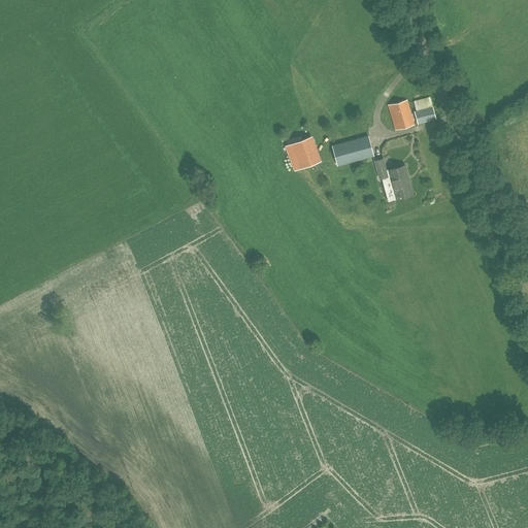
[(415,125),(407,99),(389,105),(397,130),(415,125)]
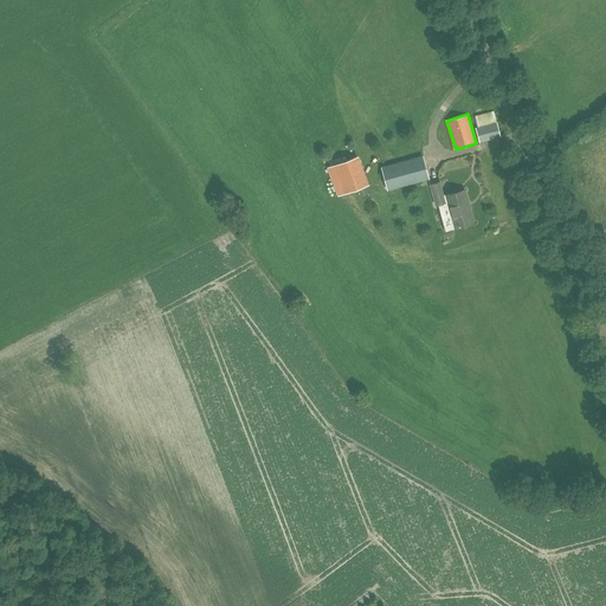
[(500,137),(496,123),(489,124),(476,128),(479,142),(500,137)]
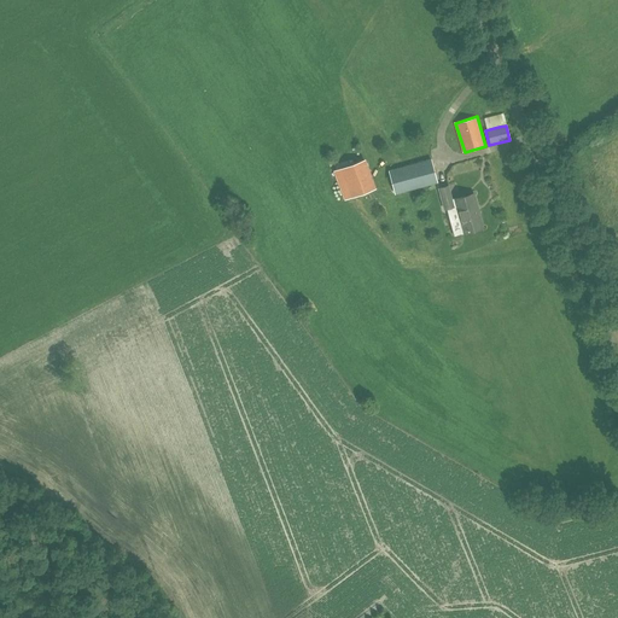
[(377,188),(366,159),(334,172),(345,200),(377,188)]
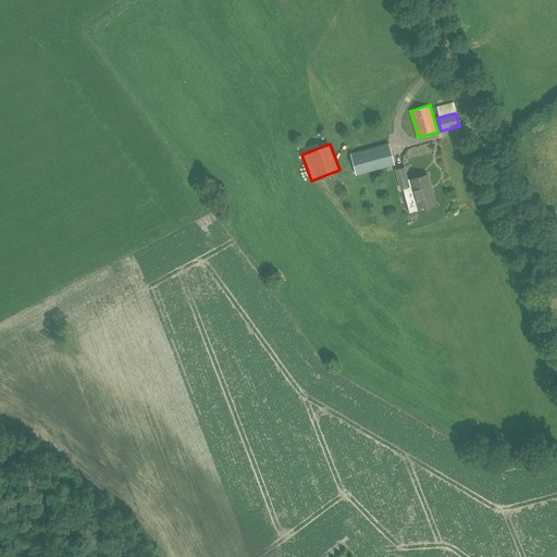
[(395,164),(390,144),(351,153),(357,175),(395,164)]
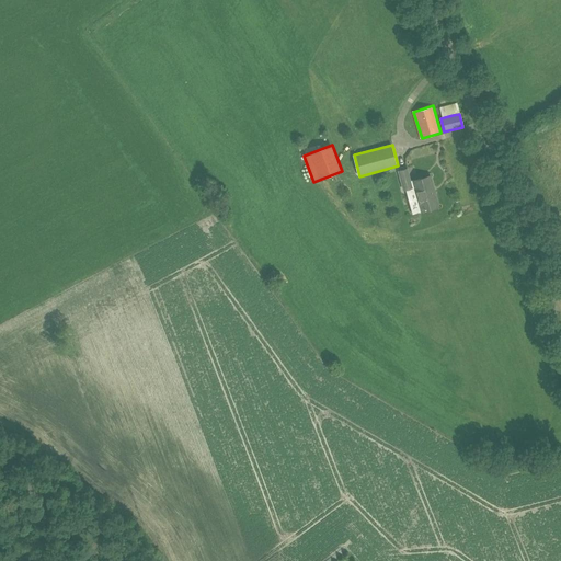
[(404,190),(412,187),(408,169),(399,171),(404,190)]
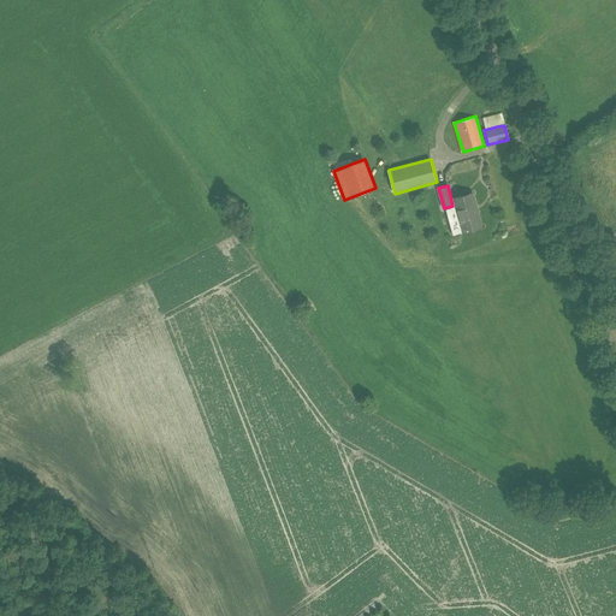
[(473,193),(454,199),(463,231),(483,226),(473,193)]
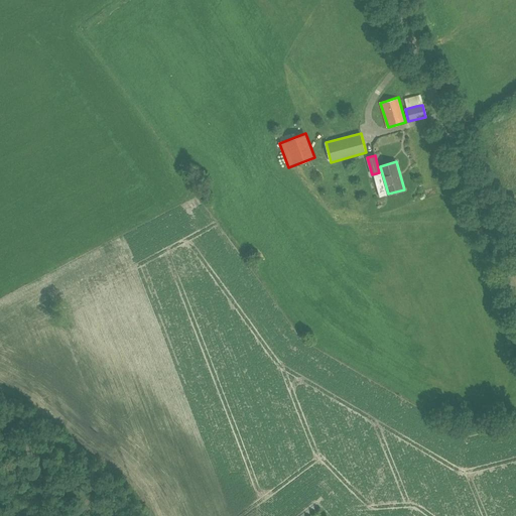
[(80,507),(91,515),(99,503),(87,495),(80,507)]
